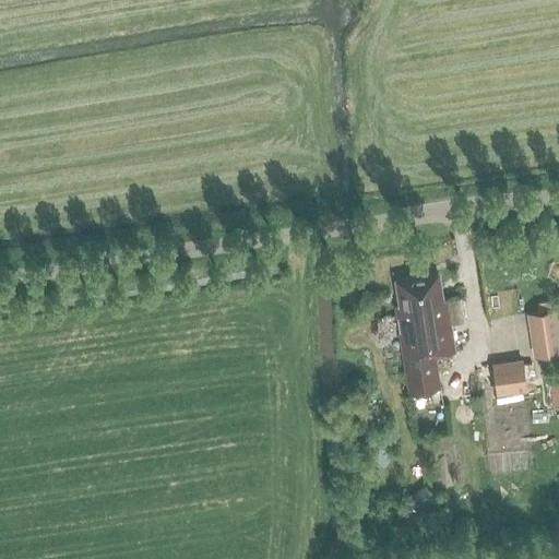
[(394,283),(397,308),(394,308),(405,392),(436,388),(431,358),(453,355),(450,325),(464,323),(461,299),(447,300),(447,299),(439,300),(437,277),(394,283)]
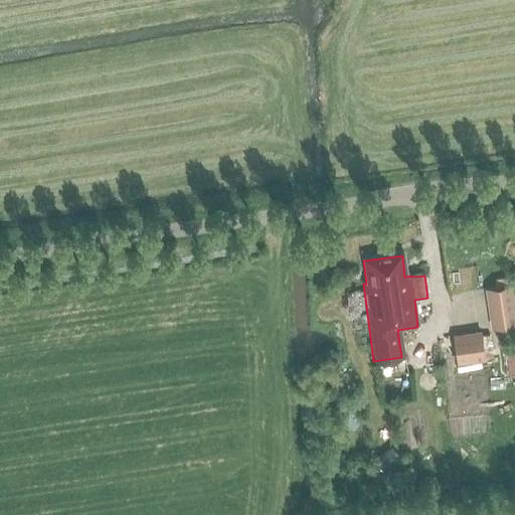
[(496,287),(507,285),(506,277),(495,279),(496,287)]
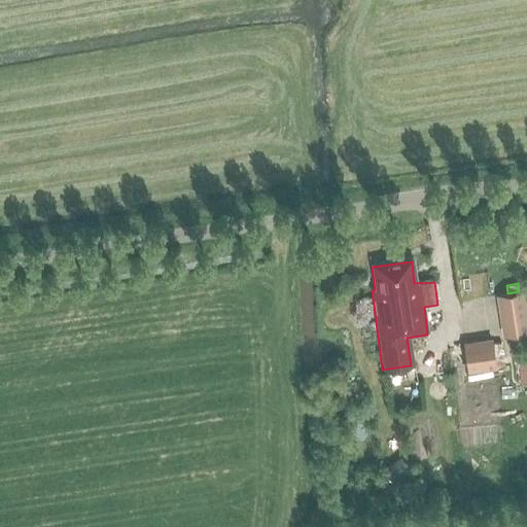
[(519,291),(496,295),(502,337),(526,332),(526,311),(524,290),(519,291)]
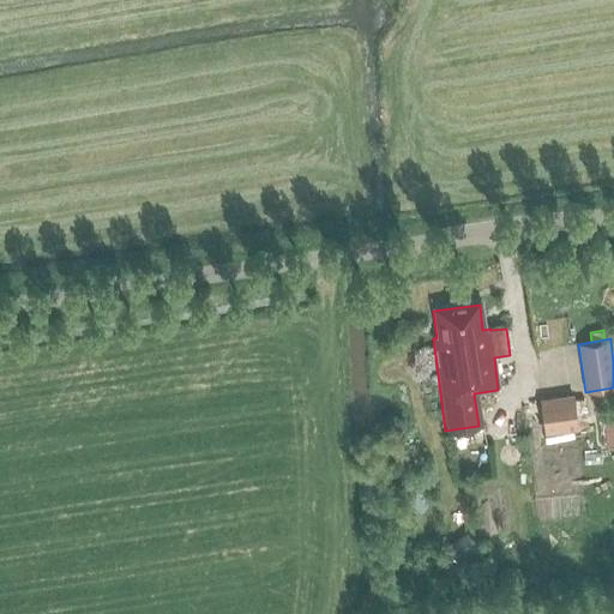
[(575,399),(540,404),(545,434),(578,429),(575,399)]
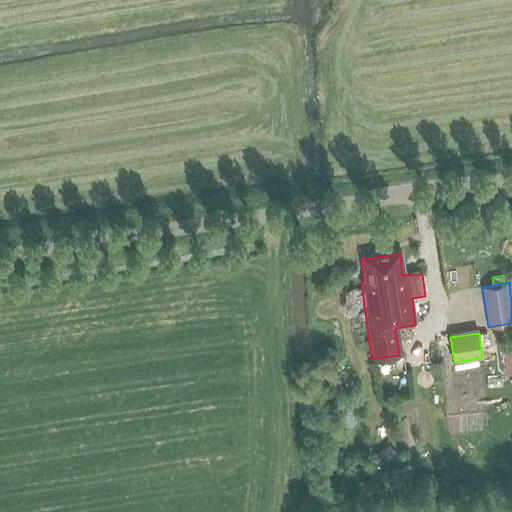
[(389,444),(373,457),(386,472),(401,460),(389,444)]
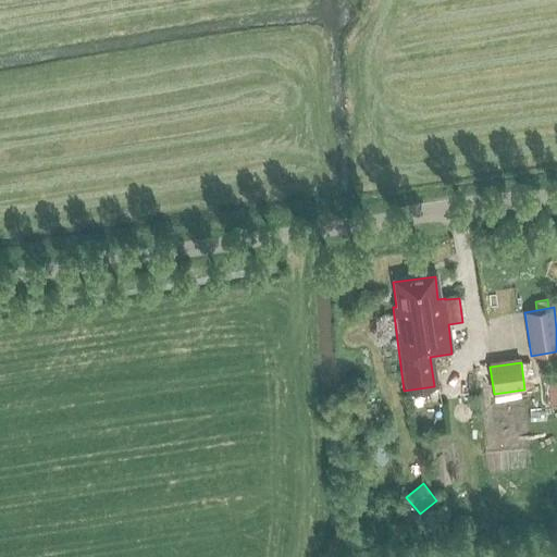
All buildings are outlined.
